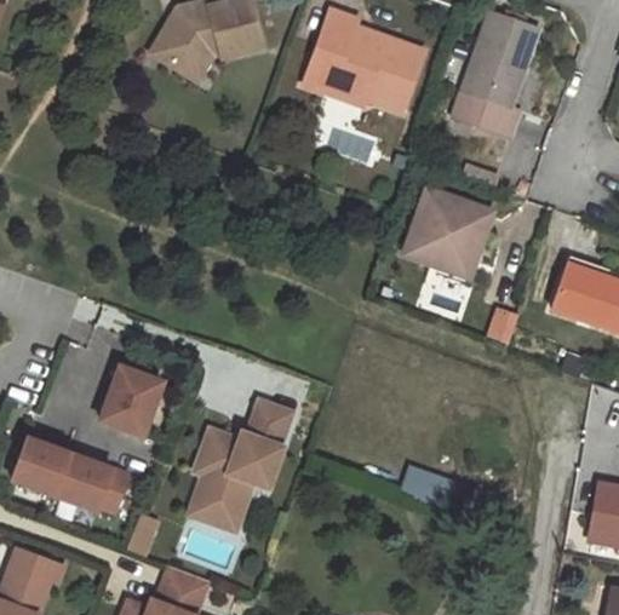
[(216,41),(219,53),(259,42),(250,0),(212,0),(207,1),(207,0),(191,0),(177,5),(182,22),(162,24),(147,51),(167,62),(182,58),(193,65),(205,44),(216,41)]
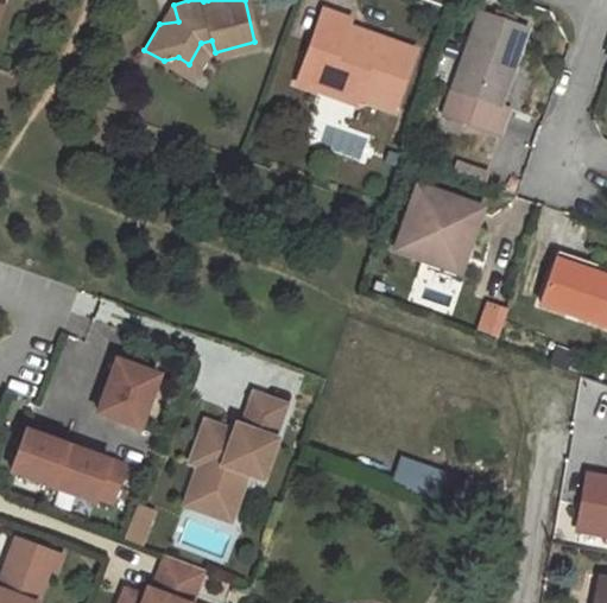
[(171,5),(159,24),(178,21),(174,5),(171,5)]
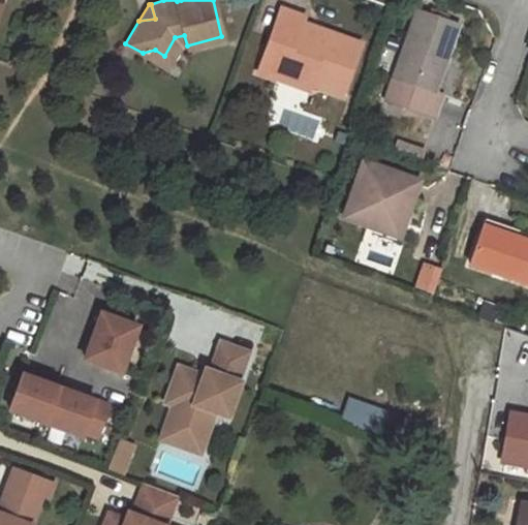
[(298,28),(302,18),(305,12),(283,4),(264,52),(282,57),(275,76),(308,88),(310,81),(340,91),(360,39),(329,28),(325,38),(298,28)]
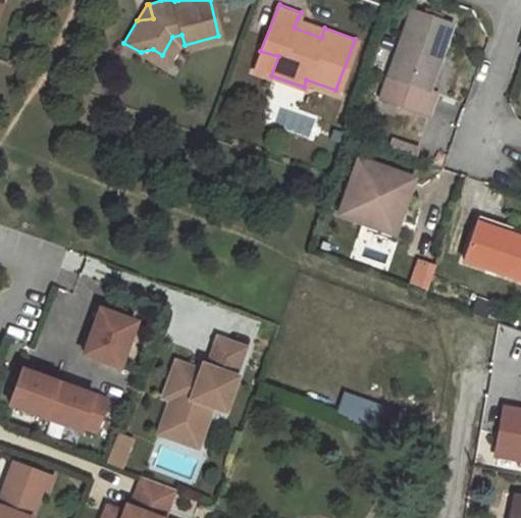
[(450,20),(409,7),(378,95),(427,111),(434,89),(428,87),(450,20)]
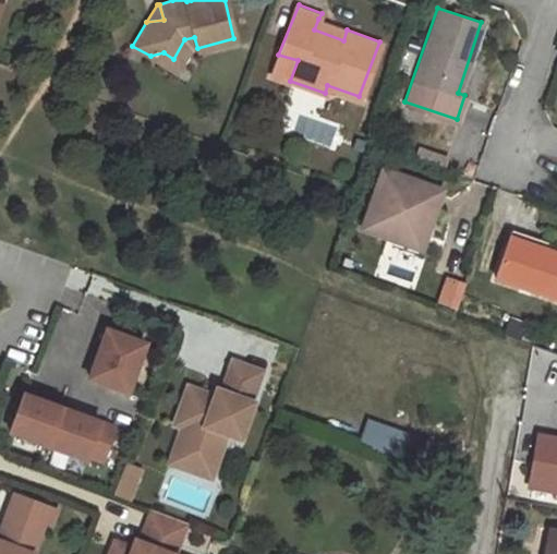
[(347,29),(318,19),(314,29),(343,40),(347,29)]
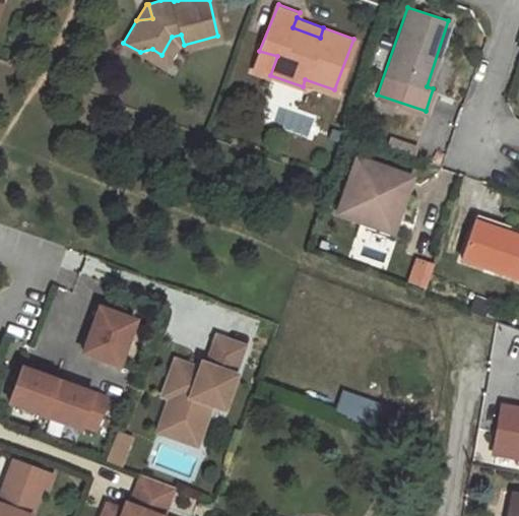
[(176,47),(184,45),(181,35),(172,37),(161,55),(152,49),(140,52),(165,66),(176,47)]
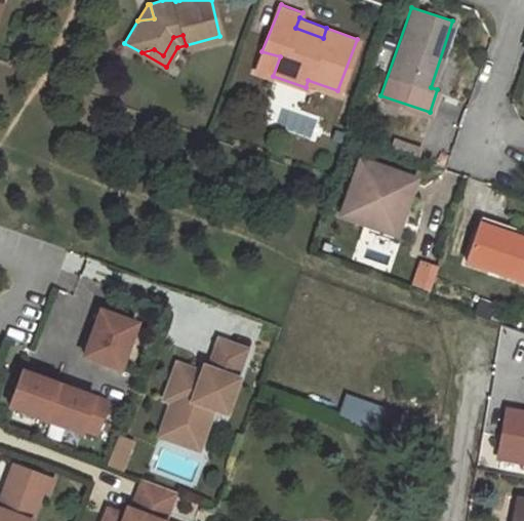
[(253,69),(273,76),(280,56),(262,51),(253,69)]
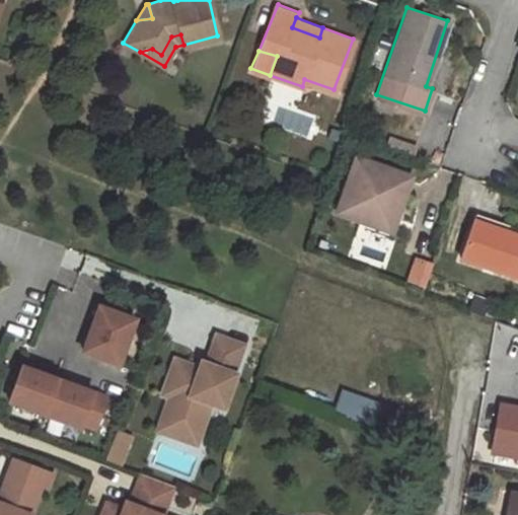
[(365,209),(394,219),(410,174),(355,155),(336,211),(362,219),(365,209)]
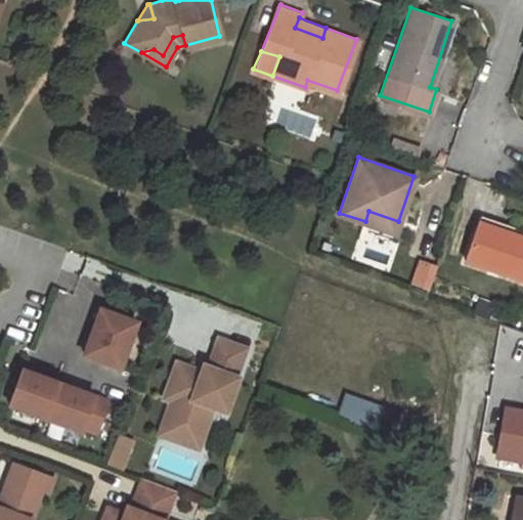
[(394,231),(398,221),(368,211),(365,221),(394,231)]
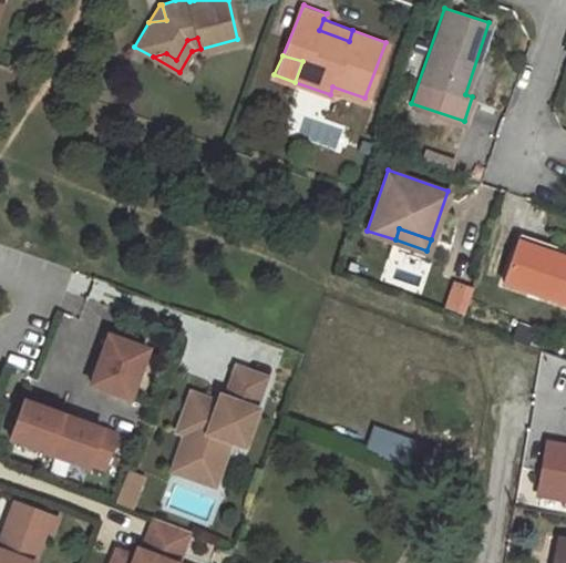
[(548,260),(553,249),(518,238),(515,249),(548,260)]
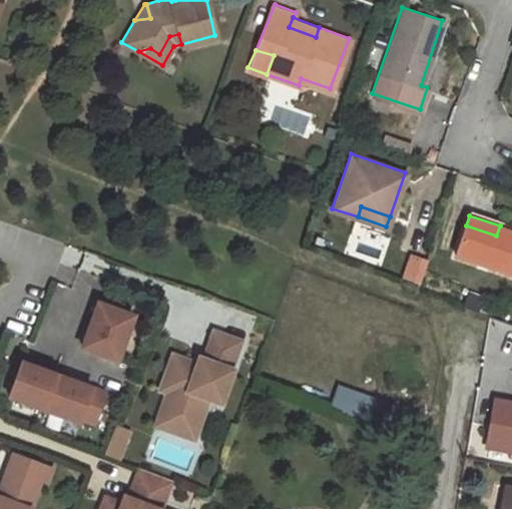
[(511,229),(500,225),(496,235),(466,225),(456,251),(511,272),(511,229)]
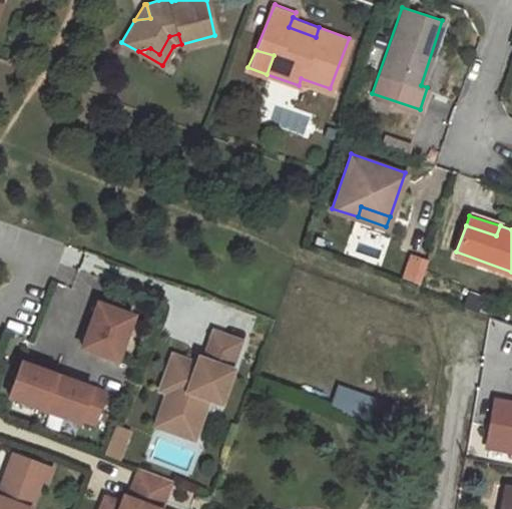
[(96,301),(80,345),(116,358),(132,314),(96,301)]
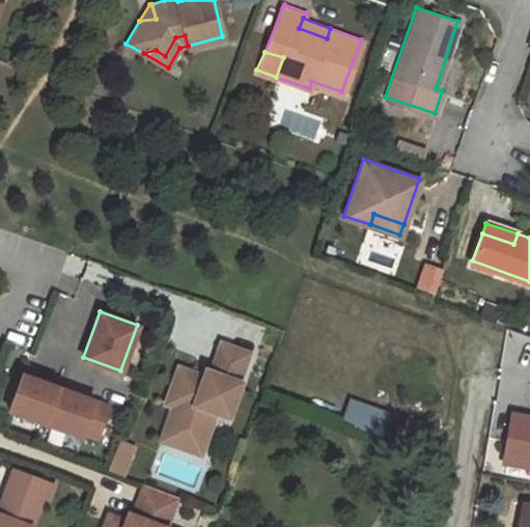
[(249,352),(221,341),(211,370),(206,369),(203,376),(178,366),(168,396),(185,403),(171,442),(201,453),(216,412),(228,416),(241,382),(239,381),(249,352)]
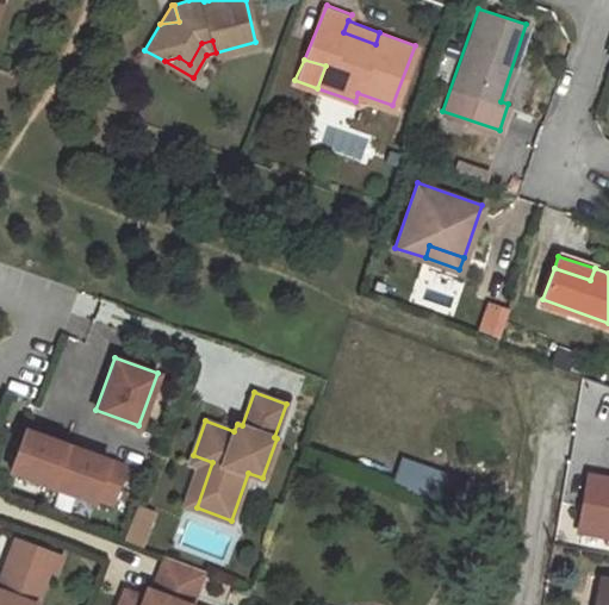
[(124,465),(23,429),(8,468),(94,499),(95,494),(111,500),(124,465)]
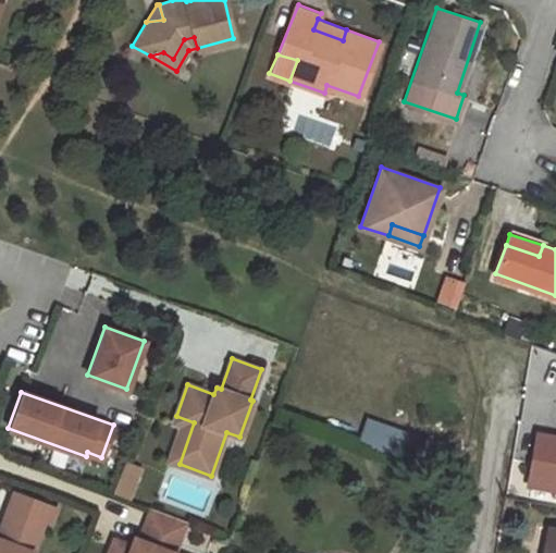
[(194,422),(176,416),(174,422),(182,426),(170,461),(180,464),(194,422)]
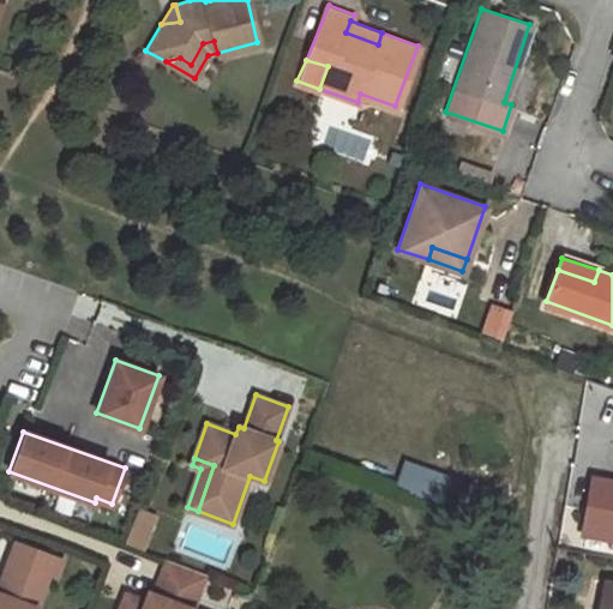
[(612,480),(590,477),(581,534),(612,538),(612,480)]
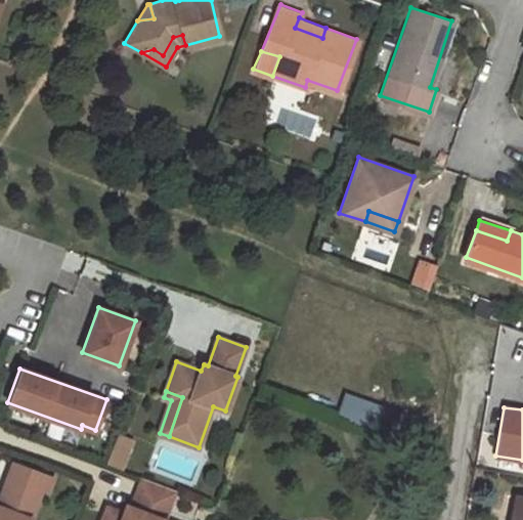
[(412,435),(419,421),(390,408),(384,424),(412,435)]
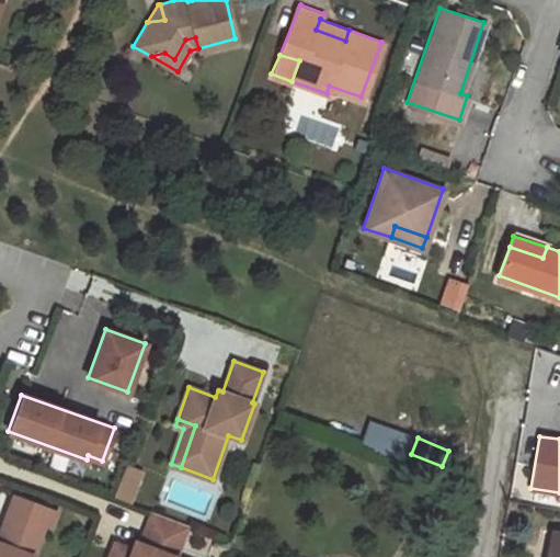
[(139,468),(124,463),(112,493),(127,499),(139,468)]
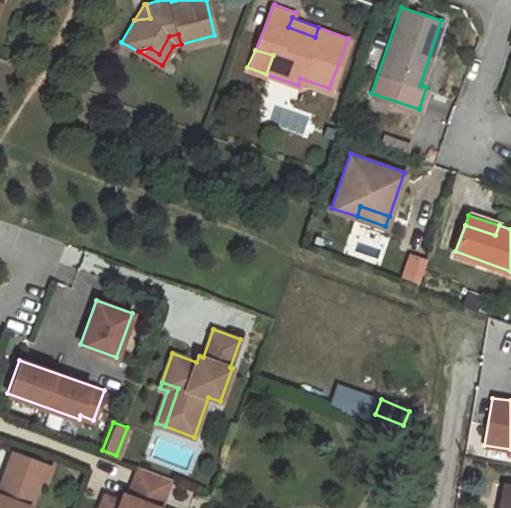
[(27,507),(45,463),(12,450),(0,481),(5,483),(1,494),(0,493),(0,507),(27,507)]
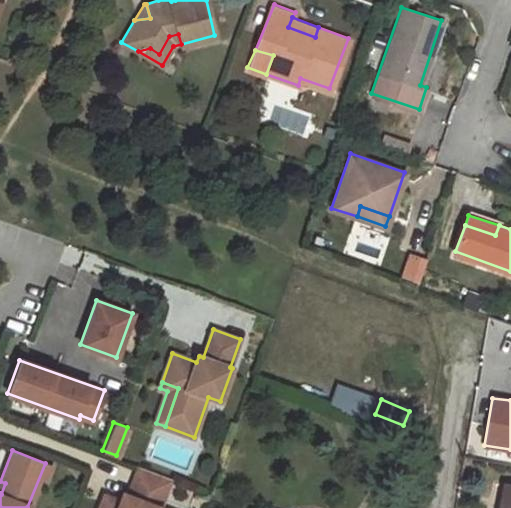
[(171,476),(138,464),(126,493),(124,499),(103,492),(97,507),(166,507),(160,506),(171,476)]
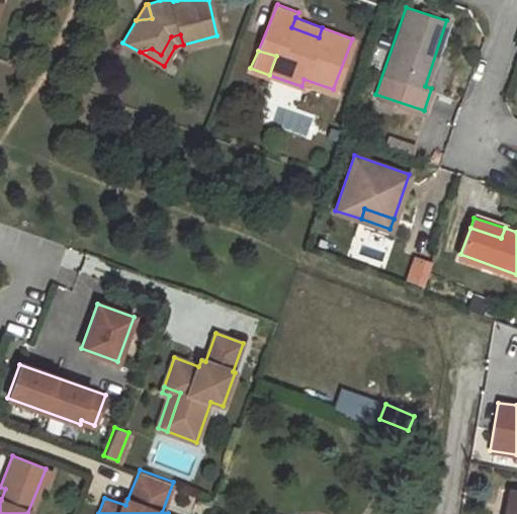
[(516,513),(516,490),(511,489),(506,513),(516,513)]
